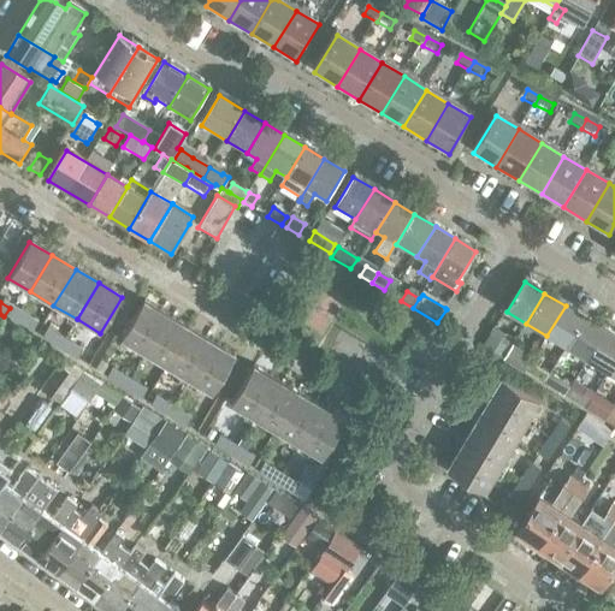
[(145,353),(166,315),(143,302),(120,339),(145,353)]
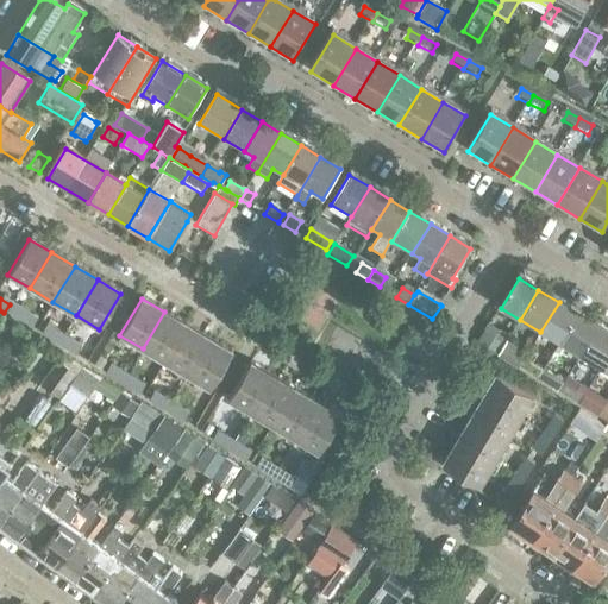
[(559,302),(540,332),(561,344),(578,314),(559,302)]
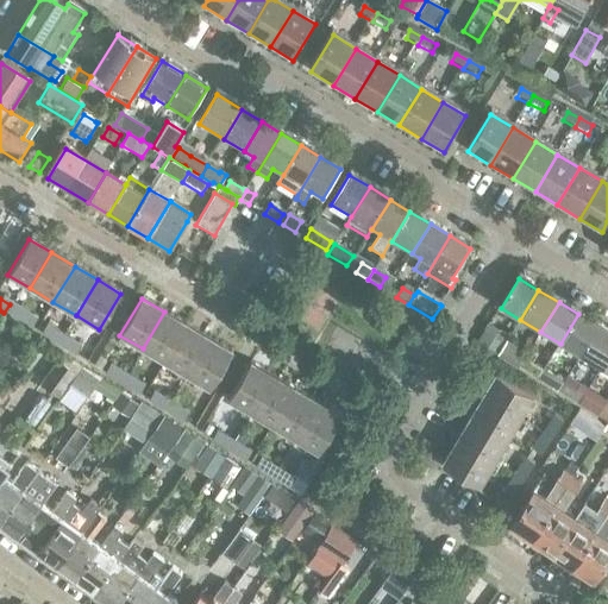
[(13,318),(18,309),(10,304),(4,313),(13,318)]
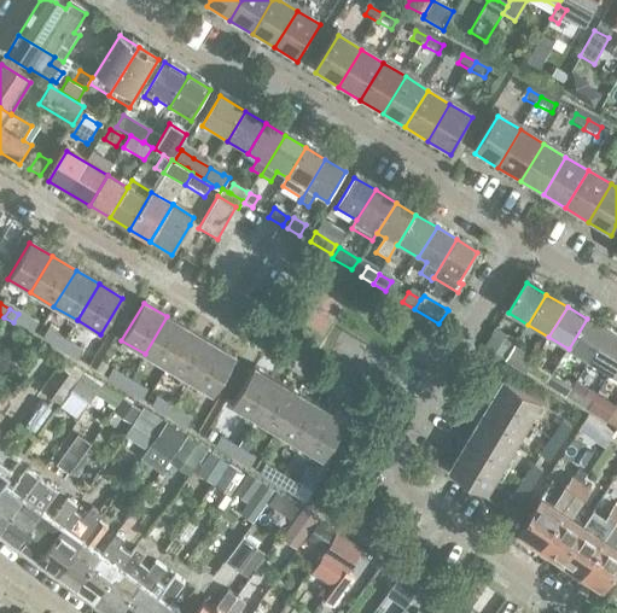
[(18,314),(13,322),(22,328),(27,320),(18,314)]
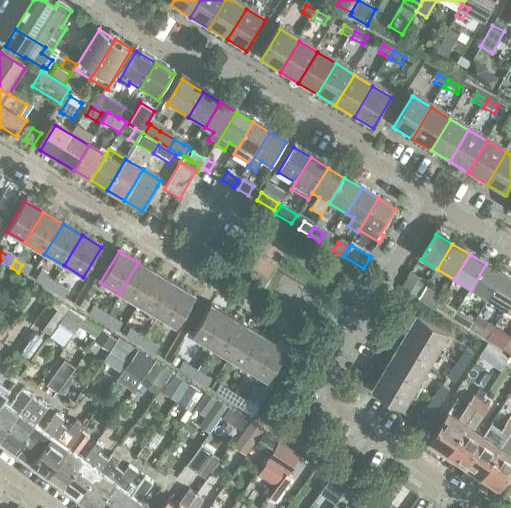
[(139,305),(157,273),(138,262),(120,293),(139,305)]
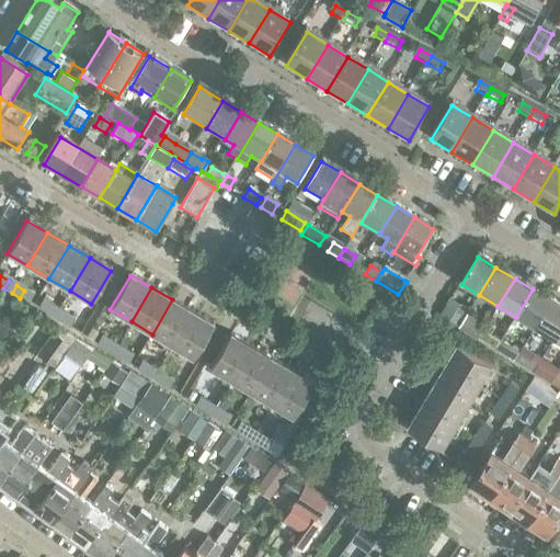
[(533,290),(516,317),(535,329),(551,302),(533,290)]
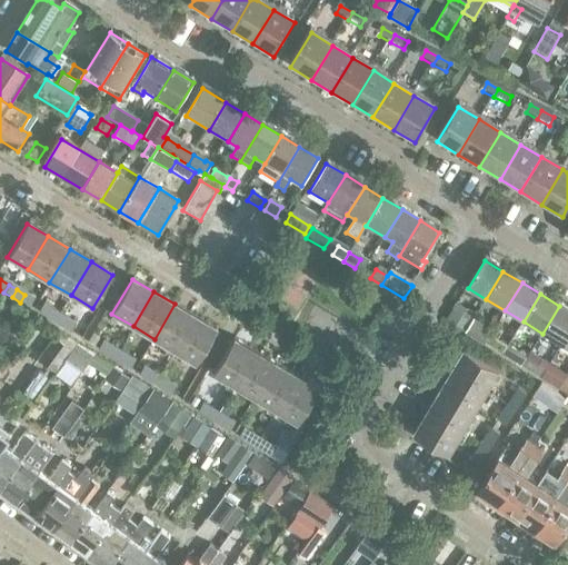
[(20,303),(28,307),(33,300),(25,295),(20,303)]
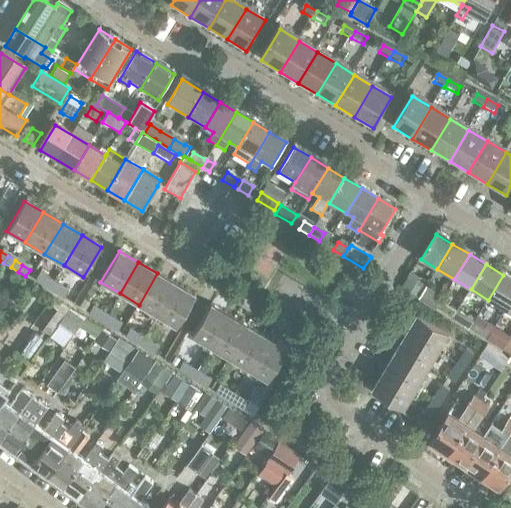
[(157,273),(139,305),(158,316),(176,285),(157,273)]
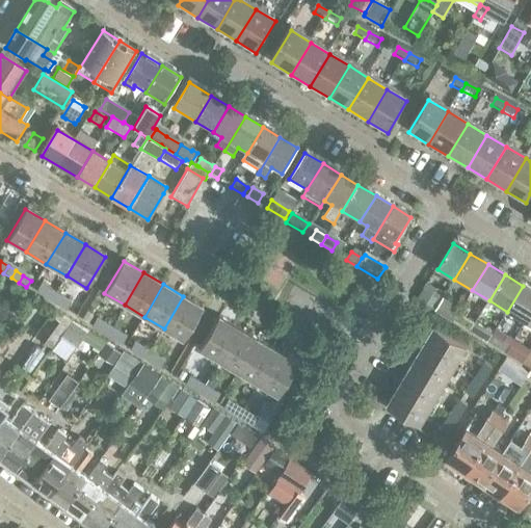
[(42,297),(47,290),(38,286),(34,292),(42,297)]
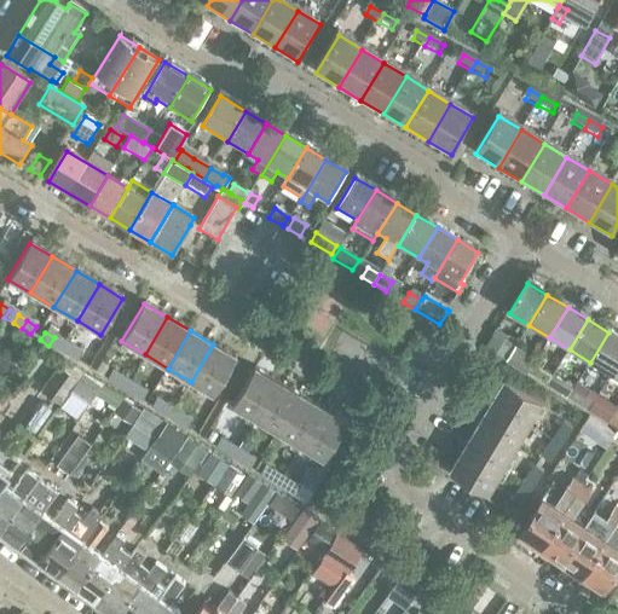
[(617,337),(608,332),(590,363),(610,375),(617,361),(617,337)]
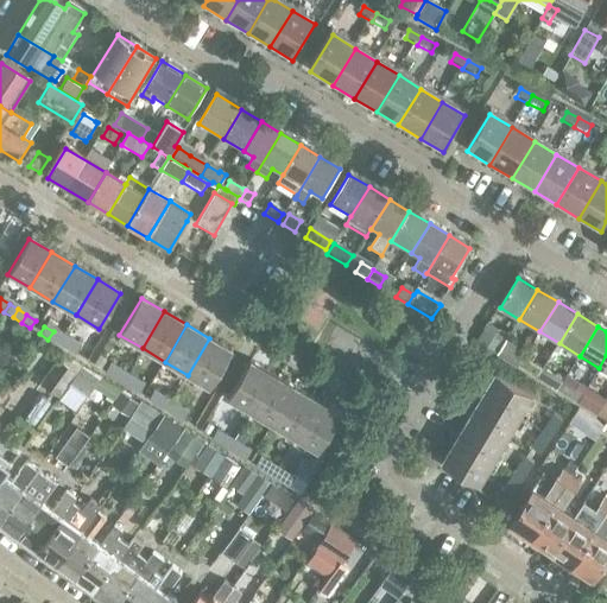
[(57,344),(62,337),(54,331),(48,340),(57,344)]
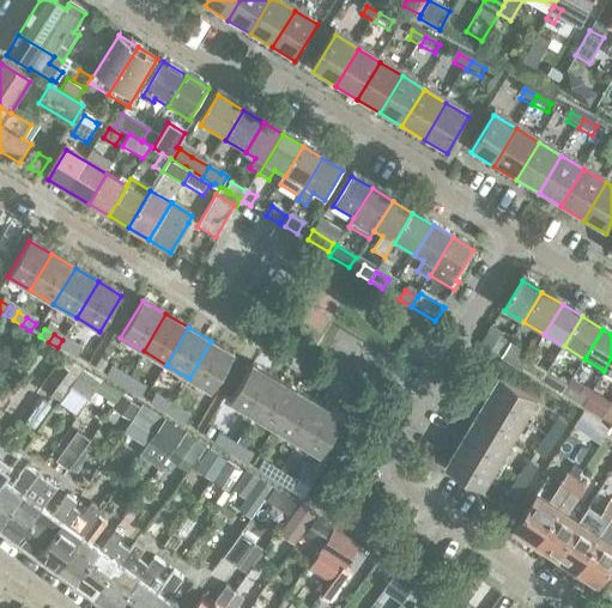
[(501,359),(508,348),(486,336),(480,346),(501,359)]
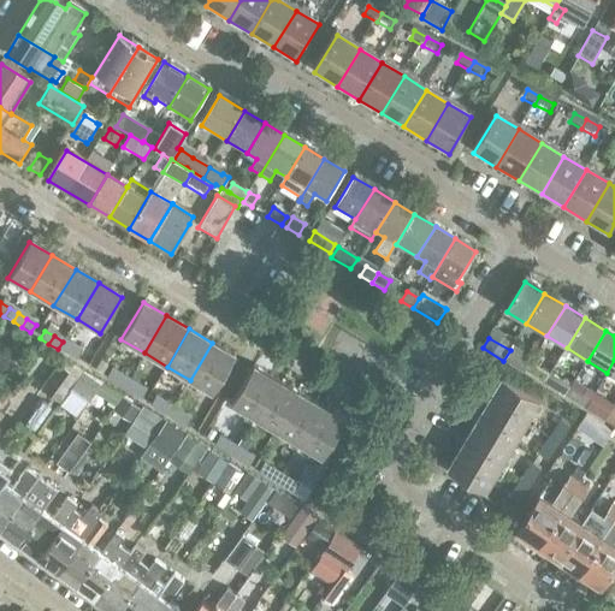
[(63,342),(58,349),(66,355),(71,346),(63,342)]
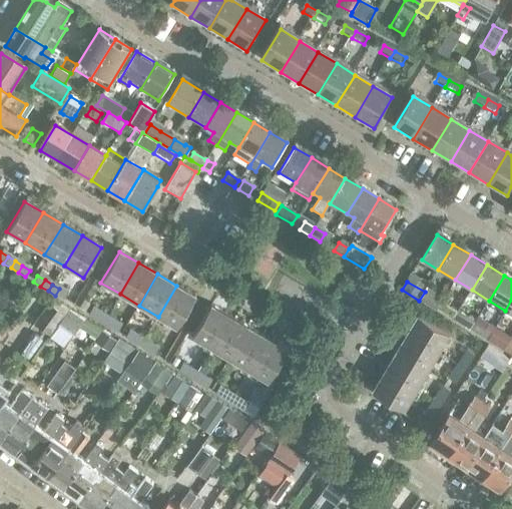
[(176,286),(158,317),(177,328),(196,297),(176,286)]
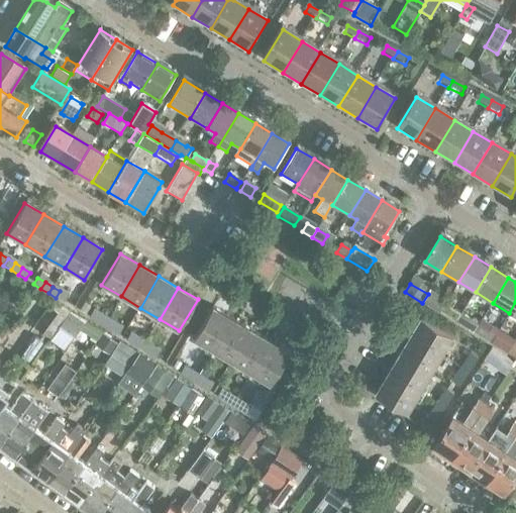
[(434,310),(439,313),(444,305),(447,300),(430,290),(428,294),(422,303),(434,310)]
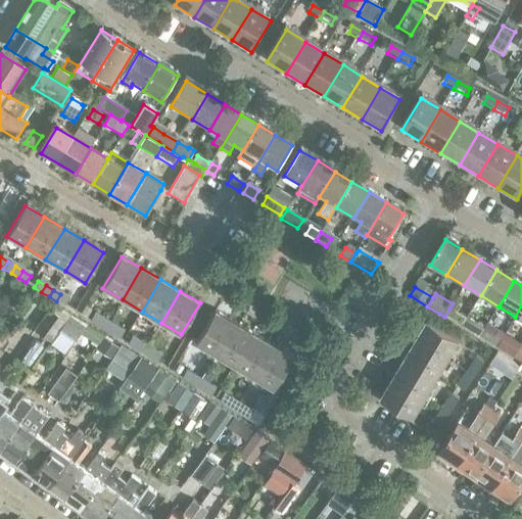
[(36,332),(53,309),(33,294),(16,317),(36,332)]
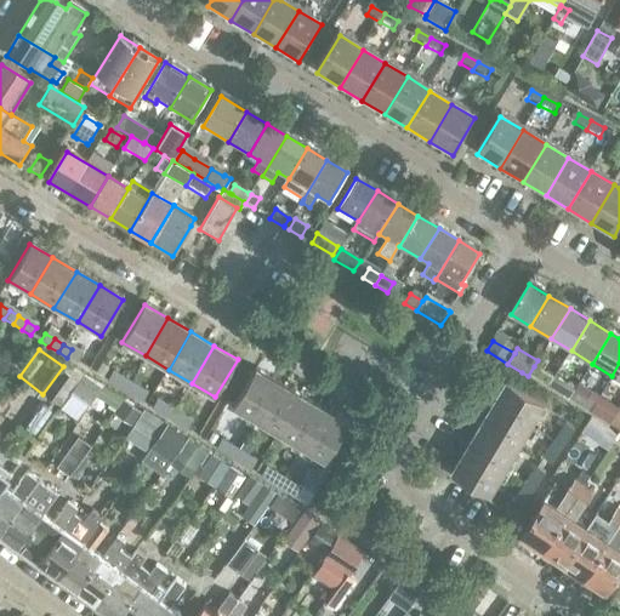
[(72,349),(67,358),(75,363),(80,355),(72,349)]
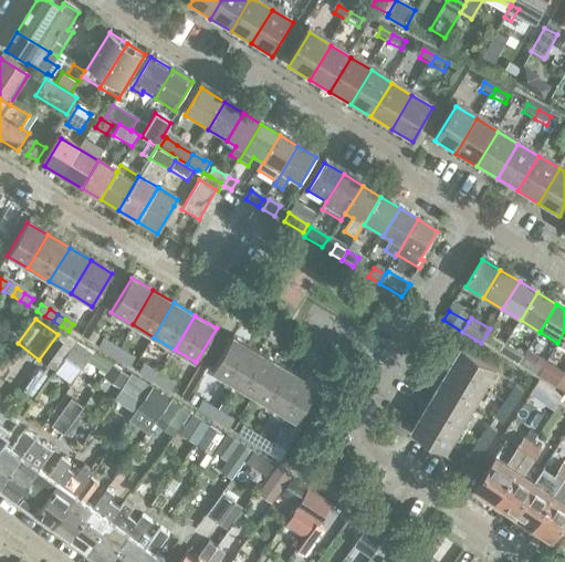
[(39,360),(37,363),(54,376),(64,362),(75,347),(58,334),(39,360)]
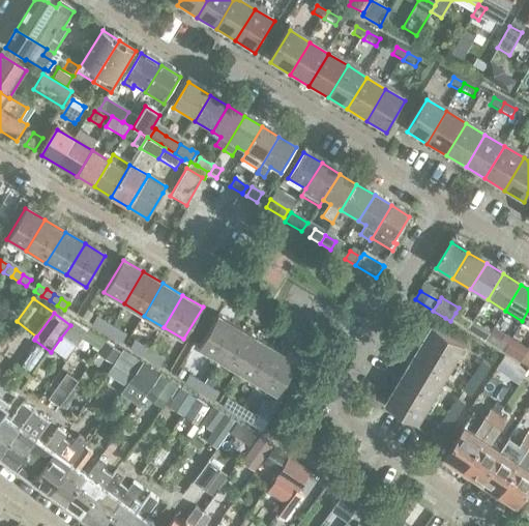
[(472,323),(456,313),(450,321),(467,330),(467,331),(472,323)]
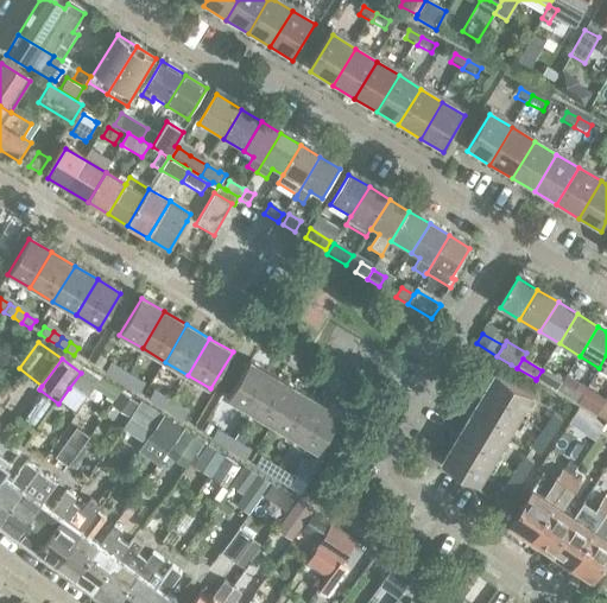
[(251,412),(272,375),(250,361),(228,398),(251,412)]
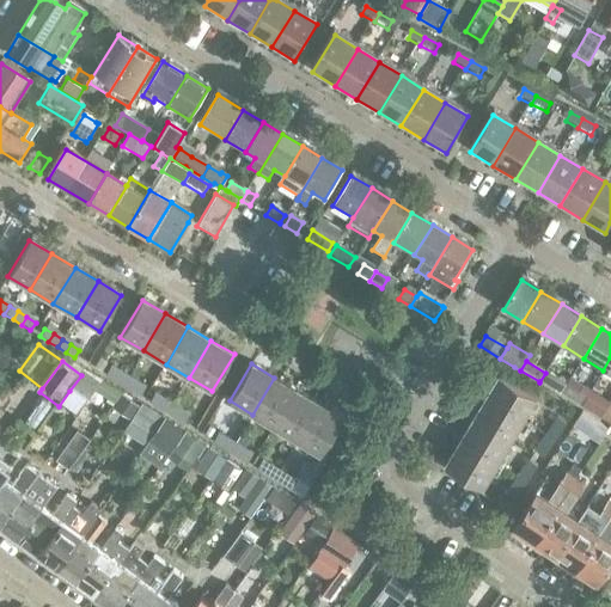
[(112,381),(117,373),(109,368),(104,376),(112,381)]
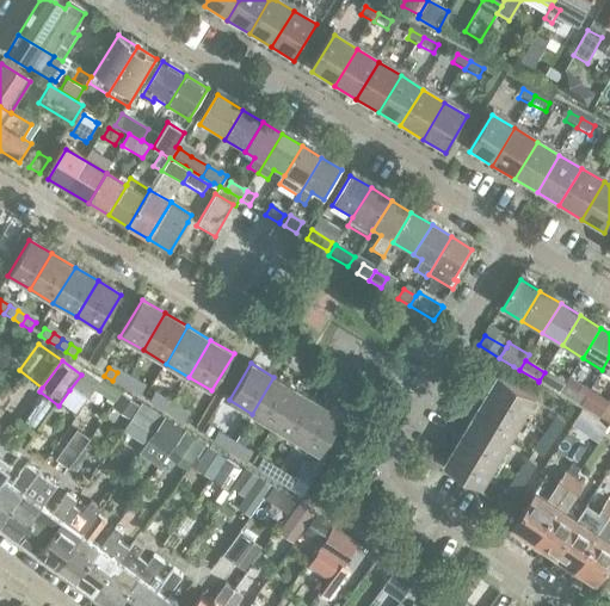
[(86,401),(96,388),(100,379),(85,370),(81,375),(69,390),(86,401)]
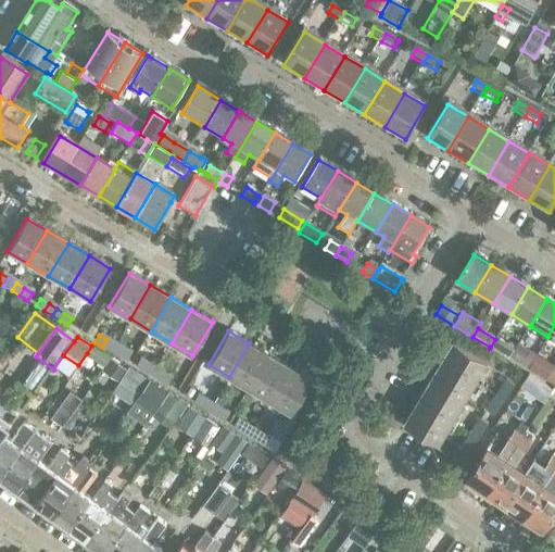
[(110,352),(115,345),(106,339),(102,347),(110,352)]
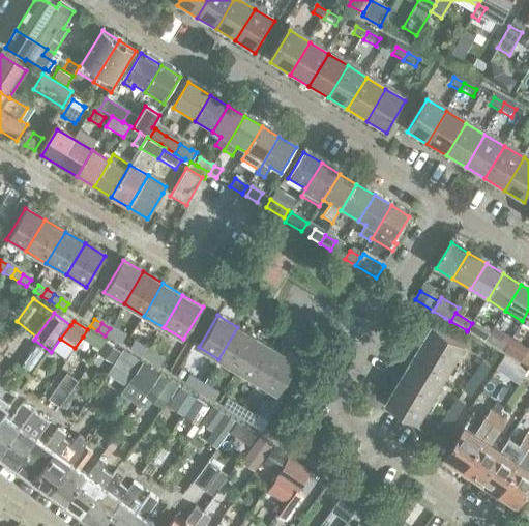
[(466,331),(485,343),(486,343),(491,334),(490,333),(472,323),(467,331),(467,330),(466,331)]
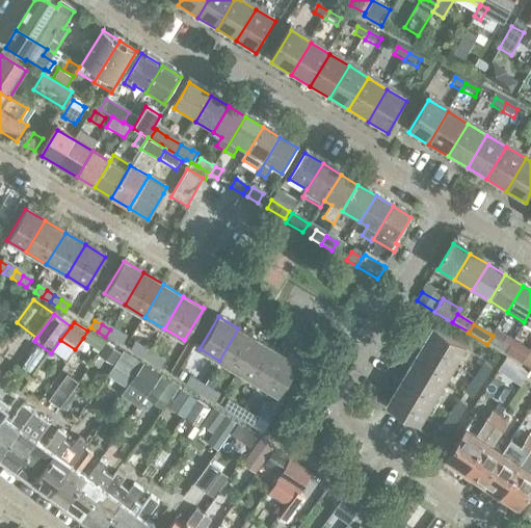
[(423,346),(455,365),(468,345),(435,326),(423,346)]
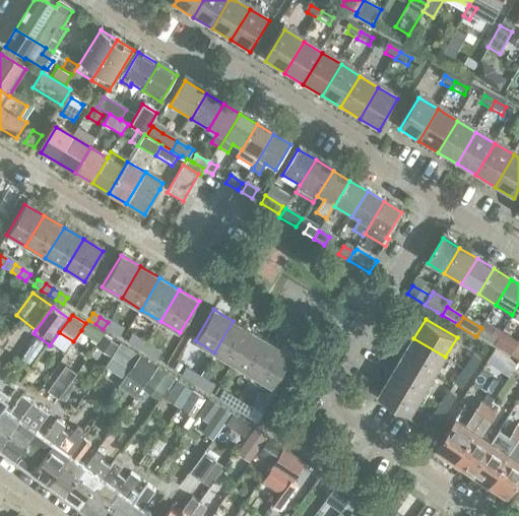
[(234,364),(252,332),(233,321),(214,352),(234,364)]
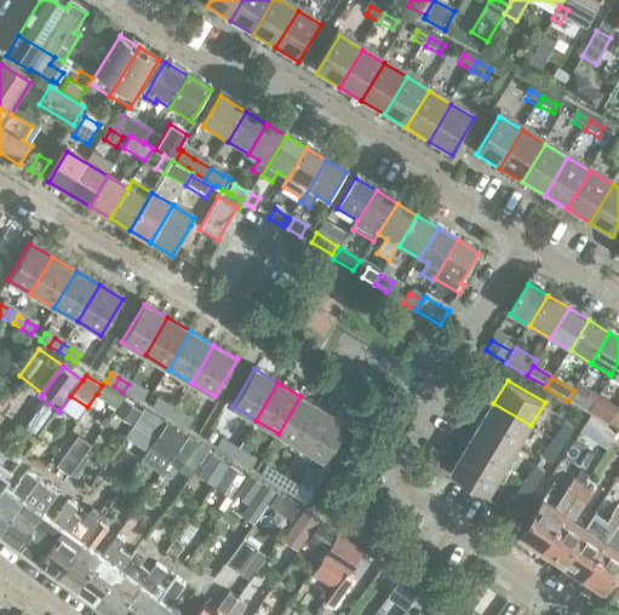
[(129,384),(122,392),(131,397),(137,389),(129,384)]
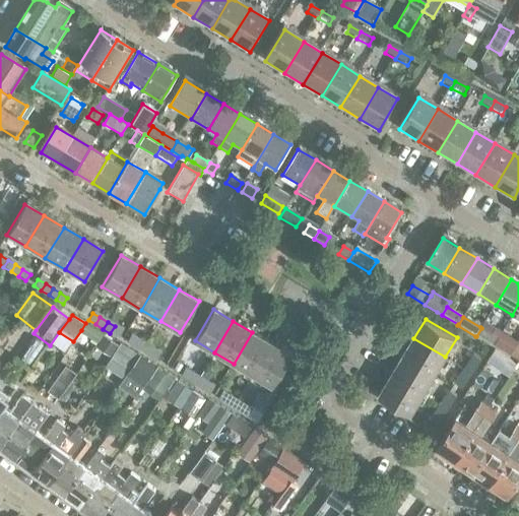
[(494,329),(483,323),(480,327),(481,328),(476,336),(493,346),(498,338),(498,337),(492,334),(494,329)]
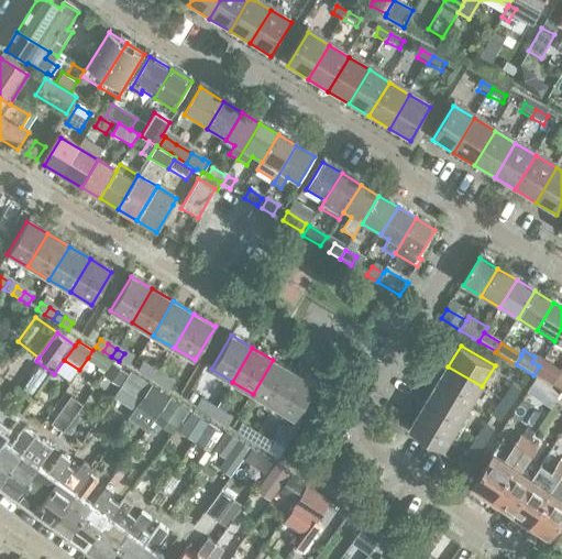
[(124,353),(119,361),(128,366),(132,359),(124,353)]
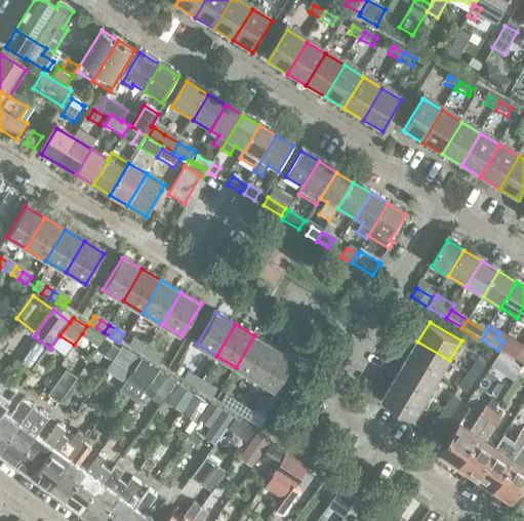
[(0,350),(1,351),(9,338),(0,331),(0,350)]
